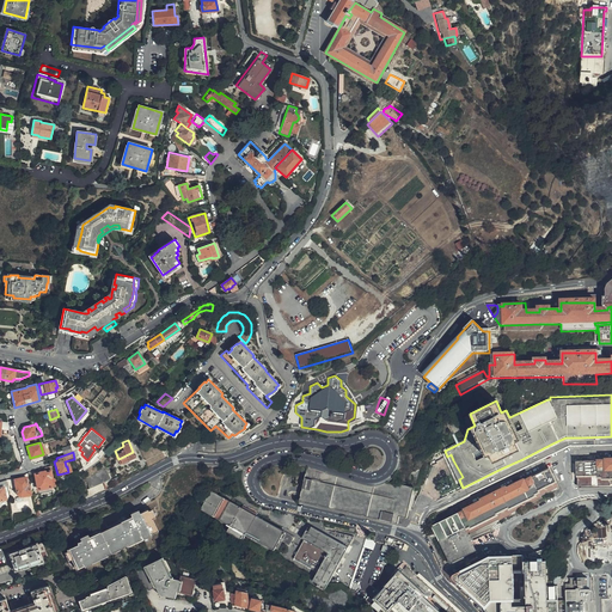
[(611,458),(604,459),(604,460),(576,461),(577,487),(609,485),(609,484),(611,483),(611,458)]
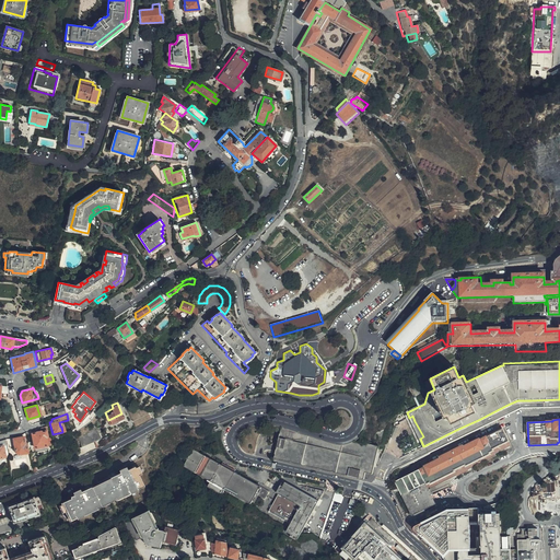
[(211,427),(212,434),(221,432),(220,429),(218,424),(216,426),(211,427)]
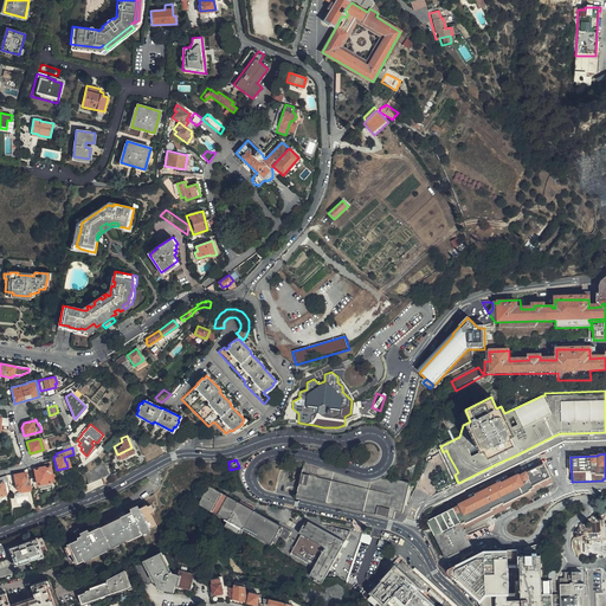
[(392,477),(386,476),(382,476),(379,479),(376,482),(373,482),(369,482),(366,482),(349,476),(326,469),(310,464),(302,462),(298,477),(297,485),(295,496),(314,500),(333,504),(373,513),(392,517),(394,510),(401,511),(404,502),(407,482),(392,477)]
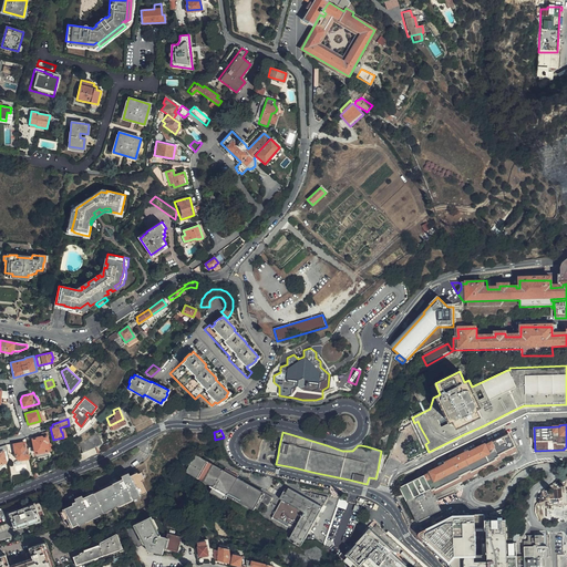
[(506,451),(514,446),(508,434),(490,444),(484,446),(483,445),(470,452),(467,453),(467,452),(454,459),(444,463),(444,465),(434,471),(429,473),(429,474),(419,480),(408,485),(399,490),(403,498),(412,515),(415,522),(432,513),(439,509),(434,501),(433,498),(429,492),(433,490),(434,491),(447,484),(457,478),(459,478),(459,476),(470,471),(471,472),(488,463),(495,460),(495,459),(498,456),(498,455),(506,451)]
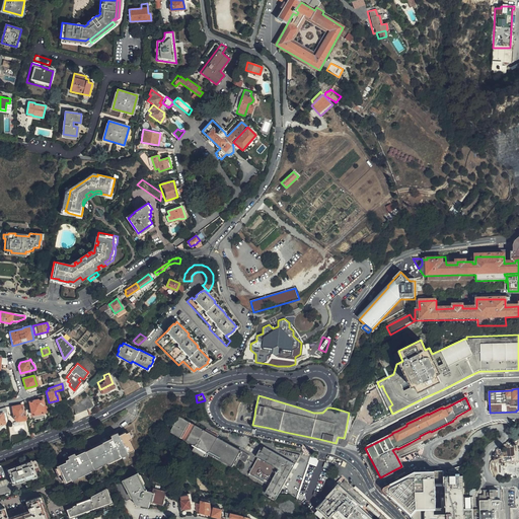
[(44,413),(42,406),(44,406),(42,399),(28,403),(30,416),(44,413)]
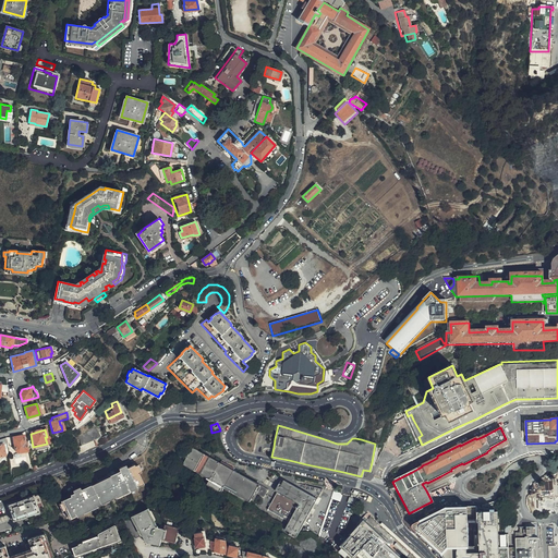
[(26,450),(25,443),(24,443),(23,436),(13,437),(14,448),(14,449),(14,452),(16,453),(20,452),(20,451),(26,450)]
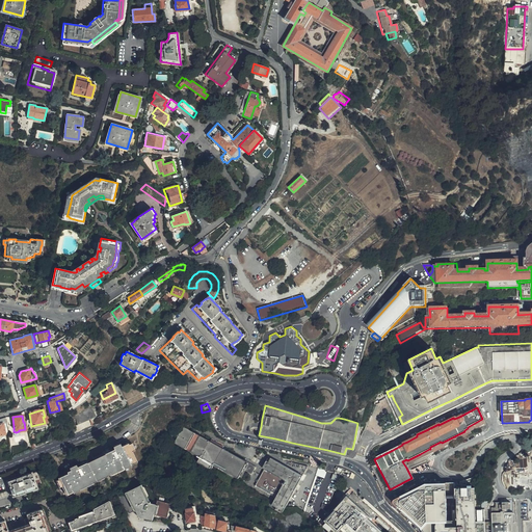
[(485,424),(482,419),(475,423),(468,427),(468,428),(464,430),(464,431),(458,434),(442,443),(441,442),(430,447),(430,449),(429,449),(420,454),(407,460),(406,459),(402,461),(406,468),(423,458),(451,445),(472,433),(471,431),(485,424)]
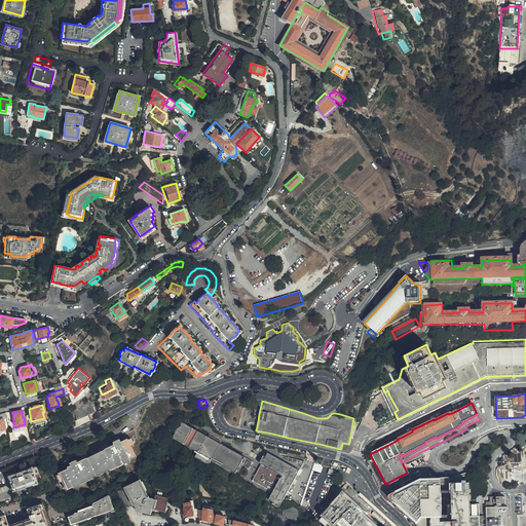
[(195,451),(193,454),(192,456),(205,464),(208,461),(209,459),(233,473),(238,463),(246,467),(247,467),(251,461),(227,447),(207,436),(188,425),(179,420),(175,427),(170,437),(182,444),(189,448),(195,451)]
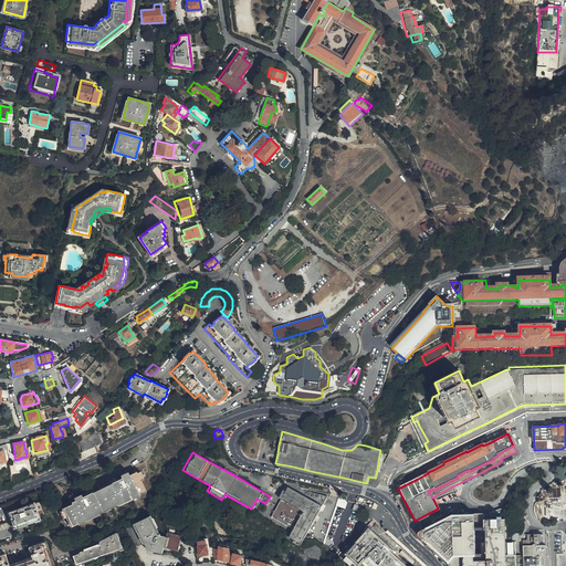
[(138,491),(145,488),(142,481),(145,480),(144,479),(146,478),(143,470),(142,471),(140,471),(137,472),(137,471),(130,474),(129,472),(122,477),(122,479),(113,483),(113,484),(95,492),(95,491),(84,496),(83,494),(75,498),(76,500),(72,502),(72,503),(63,507),(63,509),(67,516),(70,523),(76,520),(77,521),(104,509),(119,501),(138,492),(138,491)]
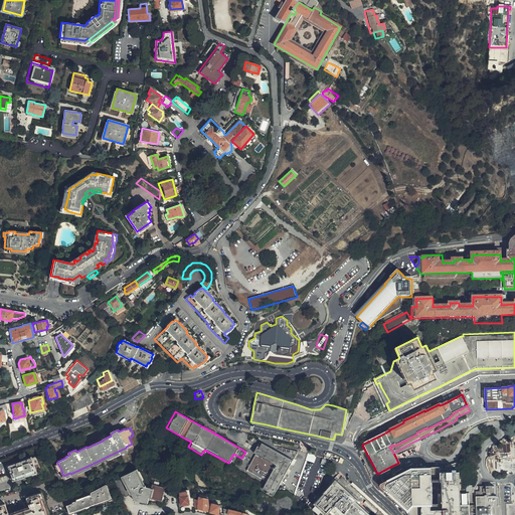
[(188,447),(189,445),(187,443),(184,448),(190,451),(202,458),(205,454),(203,452),(201,455),(188,447)]
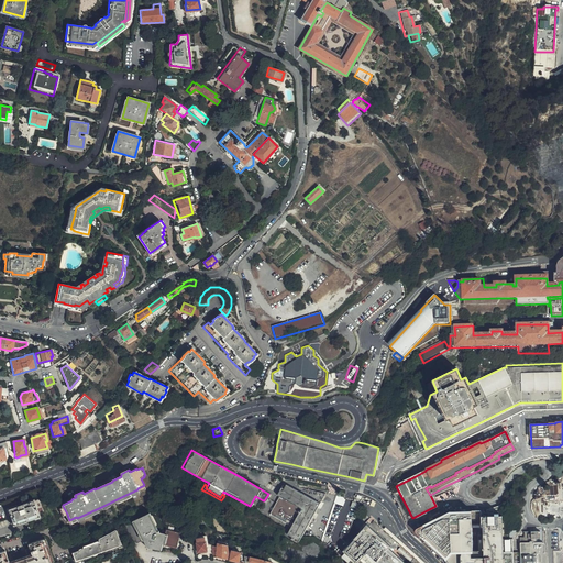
[(309,520),(319,503),(296,489),(285,484),(280,490),(278,489),(276,495),(277,496),(268,514),(290,526),(285,534),(297,541),(309,520)]
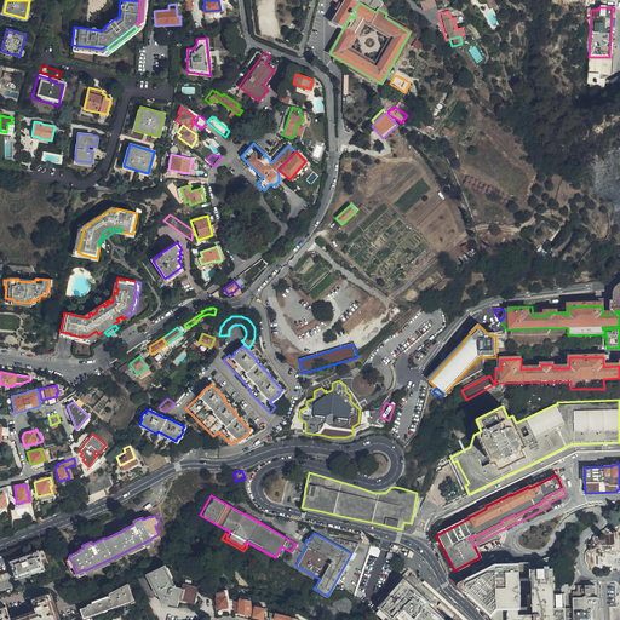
[(161,539),(159,534),(151,538),(151,539),(131,549),(114,557),(85,570),(84,569),(76,573),(79,577),(107,564),(137,550),(161,539)]
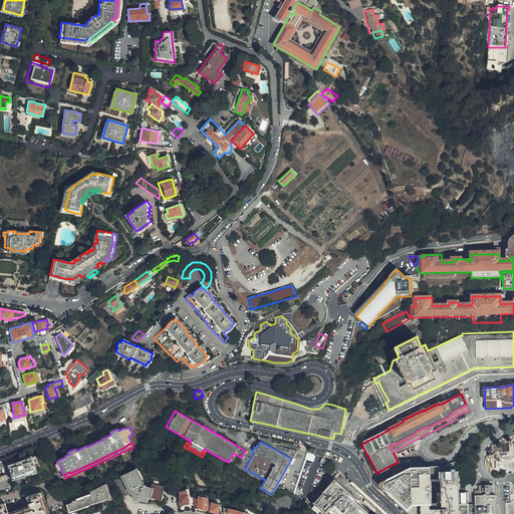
[(316,456),(309,453),(307,459),(314,462),(316,456)]
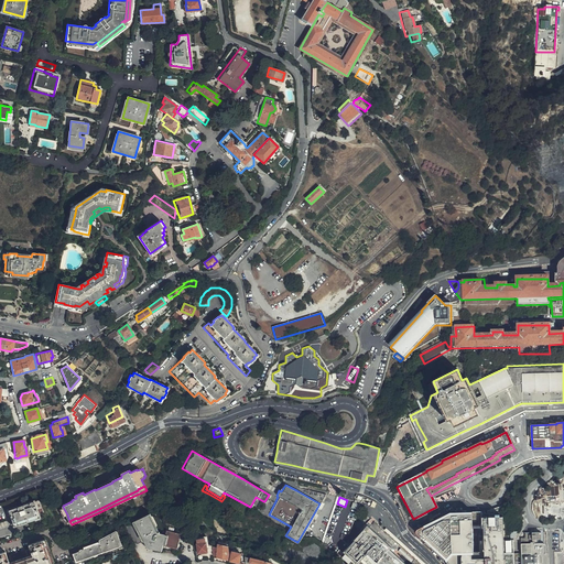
[(39,517),(33,501),(9,510),(14,525),(39,517)]
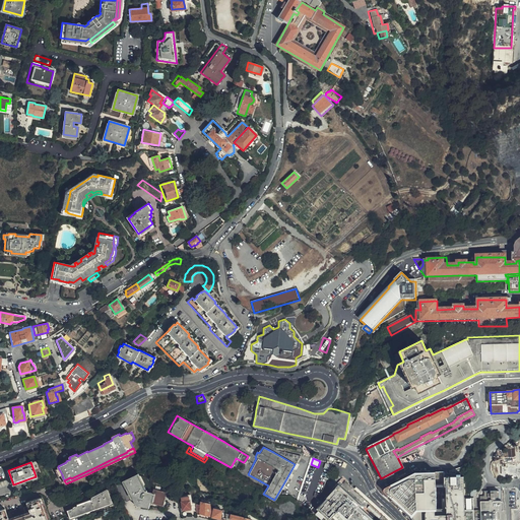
[(472,519),(472,498),(464,498),(463,468),(459,470),(445,471),(445,474),(416,474),(386,489),(385,489),(384,490),(384,491),(384,492),(385,492),(410,515),(412,519),(472,519)]
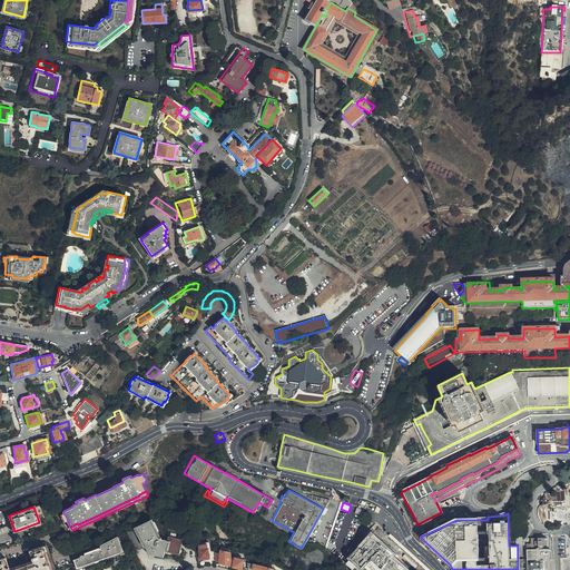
[(161,539),(155,521),(138,528),(146,547),(147,547),(149,550),(148,551),(155,552),(155,551),(165,553),(166,550),(179,553),(183,539),(169,536),(168,540),(161,539)]
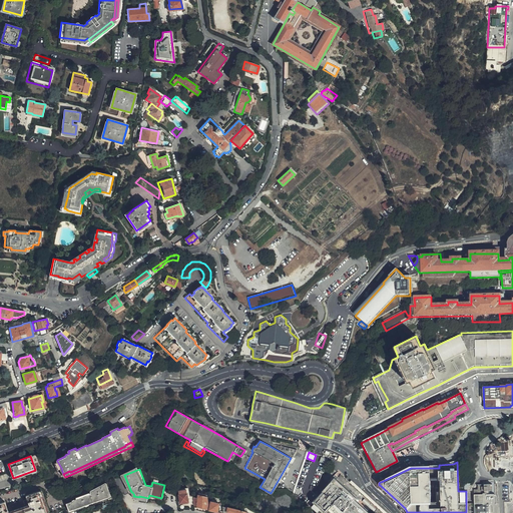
[(383,512),(378,507),(340,474),(336,478),(335,477),(330,482),(317,496),(330,507),(334,503),(335,504),(331,508),(331,509),(334,512),(383,512)]
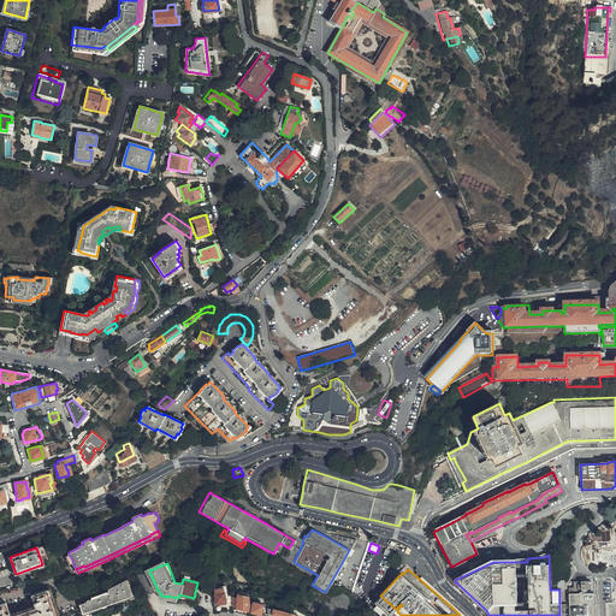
[(82,611),(132,594),(128,580),(128,579),(124,579),(108,586),(107,587),(107,590),(86,598),(86,599),(78,603),(82,611)]
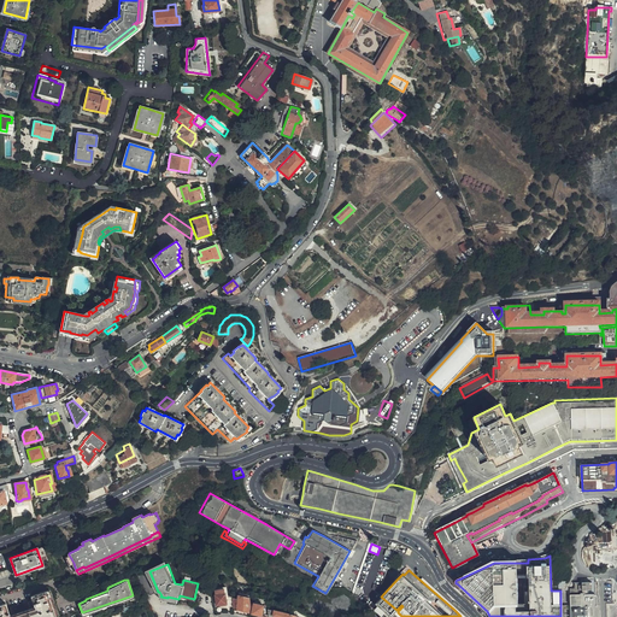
[(581,593),(589,593),(591,593),(591,588),(588,588),(588,586),(576,586),(576,592),(571,592),(571,609),(571,616),(598,616),(598,600),(598,599),(597,598),(595,598),(593,598),(589,598),(581,598),(581,593)]
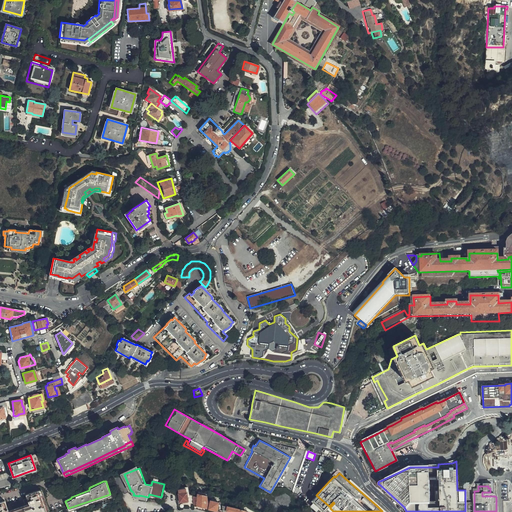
[(46,511),(47,511),(39,489),(25,494),(26,498),(23,499),(25,505),(8,511),(4,500),(0,501),(0,511),(46,511)]
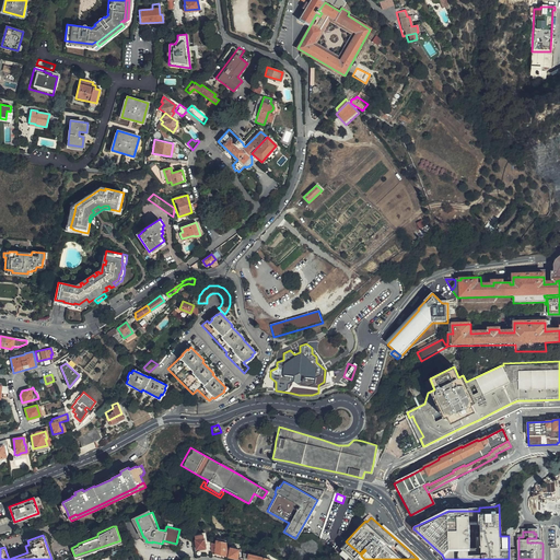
[(206,548),(205,539),(196,540),(197,549),(206,548)]
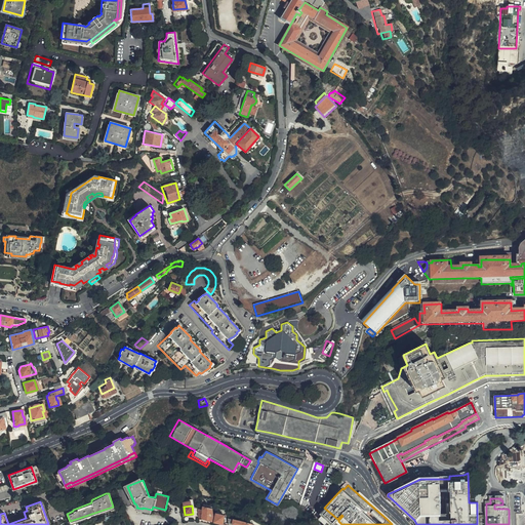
[(201,519),(212,521),(213,517),(212,510),(212,508),(202,506),(201,519)]
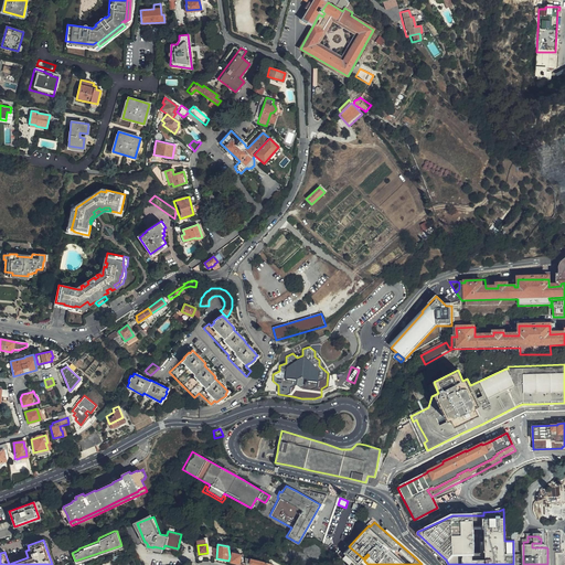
[(349,546),(343,552),(356,564),(358,564),(363,558),(349,546)]
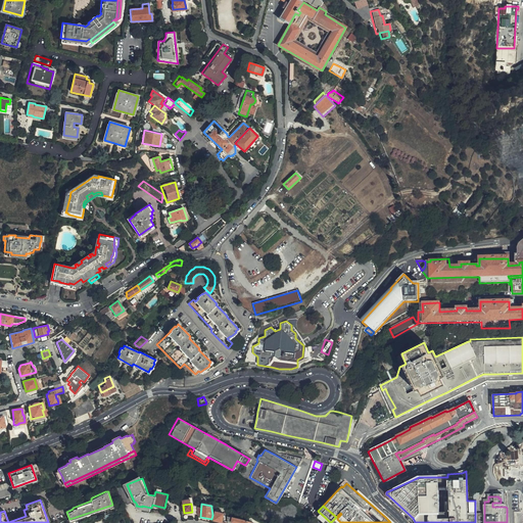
[(222,521),(225,509),(217,507),(214,520),(222,521)]
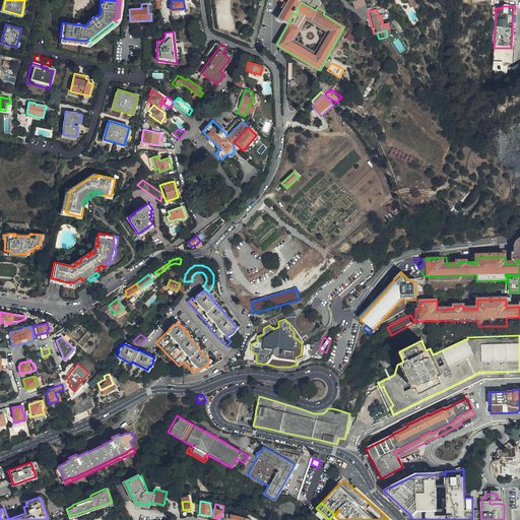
[(389,512),(386,510),(383,514),(388,519),(396,519),(393,516),(389,512)]
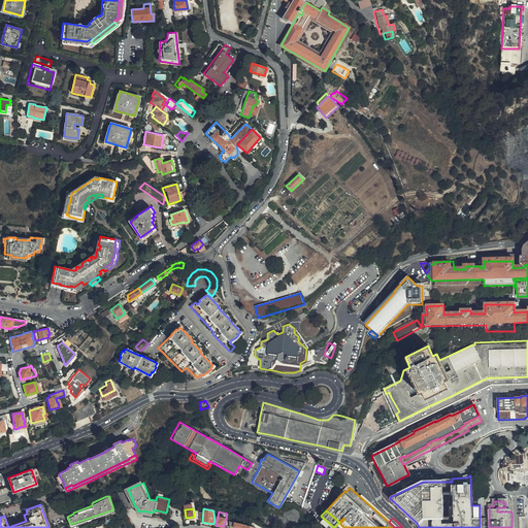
[(250,527),(251,526),(251,523),(235,519),(233,526),(239,527),(250,527)]
